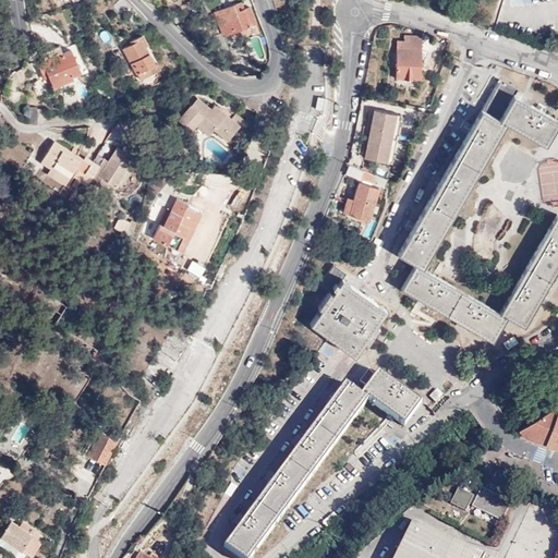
[(130,5),(124,0),(118,0),(113,5),(123,14),(130,5)]
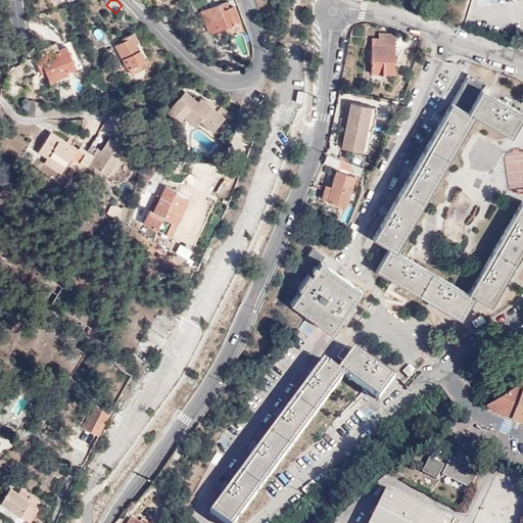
[(227,7),(225,1),(200,9),(207,29),(199,32),(202,42),(209,48),(216,45),(211,33),(237,24),(236,21),(240,19),(235,5),(227,7)]
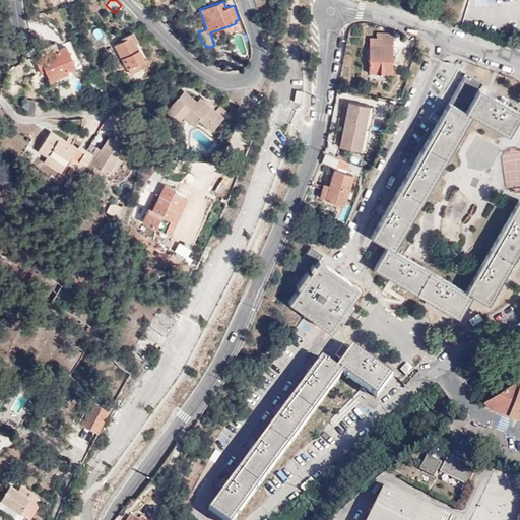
[(176,16),(170,20),(174,28),(181,23),(176,16)]
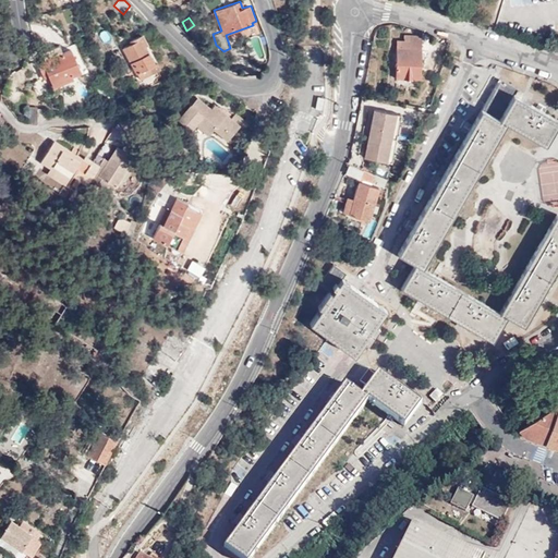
[(417,35),(410,35),(410,43),(404,41),(397,41),(396,79),(421,80),(422,38),(419,38),(417,35)]
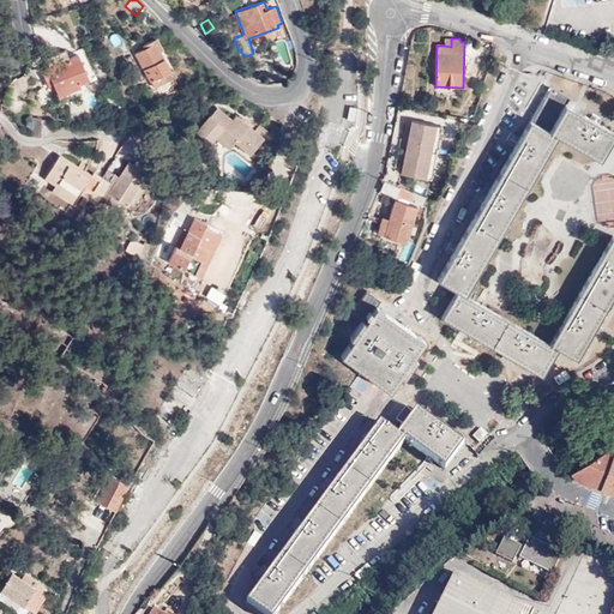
[(175,76),(156,42),(155,43),(152,41),(142,47),(144,49),(134,54),(154,88),(175,76)]
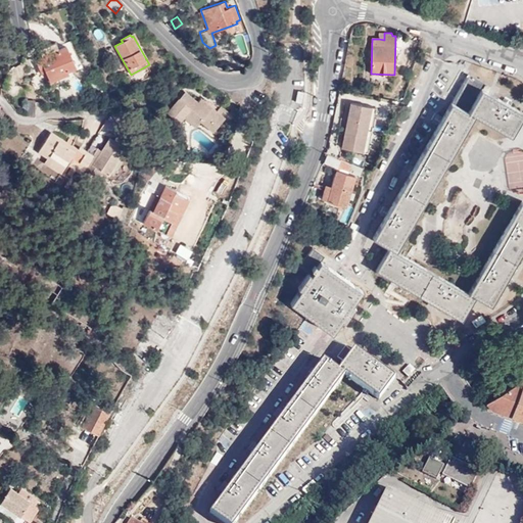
[(77,69),(66,47),(35,60),(40,73),(44,72),(48,82),(77,69)]
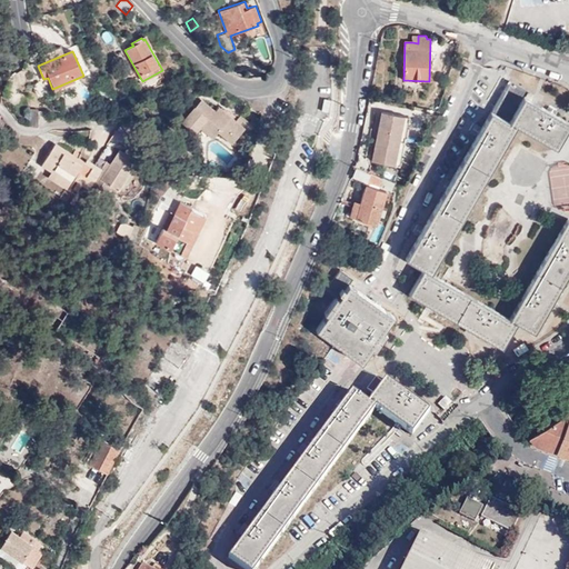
[(528,91),(510,81),(478,136),(449,182),(421,230),(405,257),(425,269),(409,295),(428,305),(470,330),(501,349),(517,323),(533,333),(548,308),(568,272),(568,219),(568,220),(509,320),(429,272),(517,126),(557,149),(568,128),(568,121),(550,110),(526,96),(528,91)]
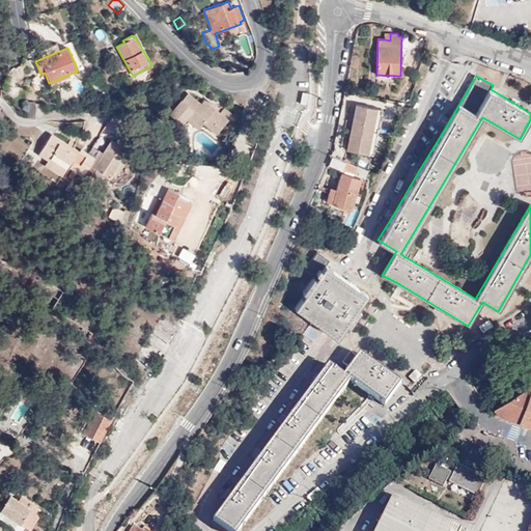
[(188,118),(199,128),(200,127),(202,122),(216,133),(231,114),(223,108),(219,113),(203,100),(200,104),(187,92),(169,114),(183,124),(186,120),(188,118)]
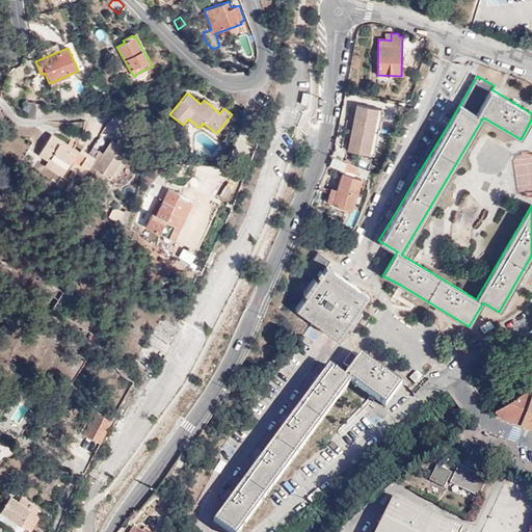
[(381,109),(356,104),(347,150),(373,155),(381,109)]
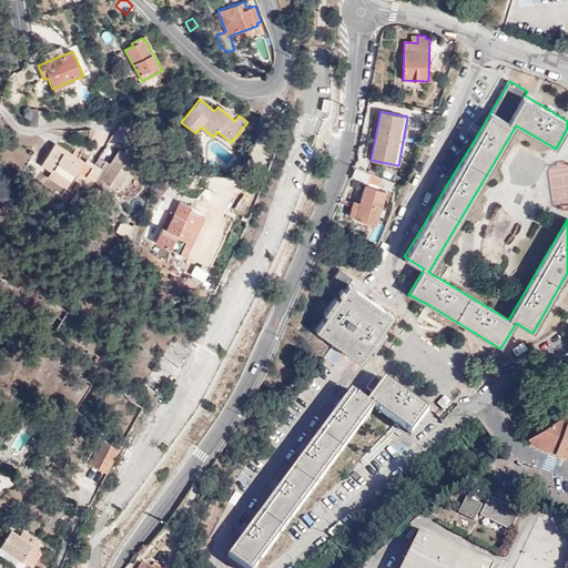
[(123,121),(119,121),(139,145),(145,140),(134,125),(129,119),(123,121)]
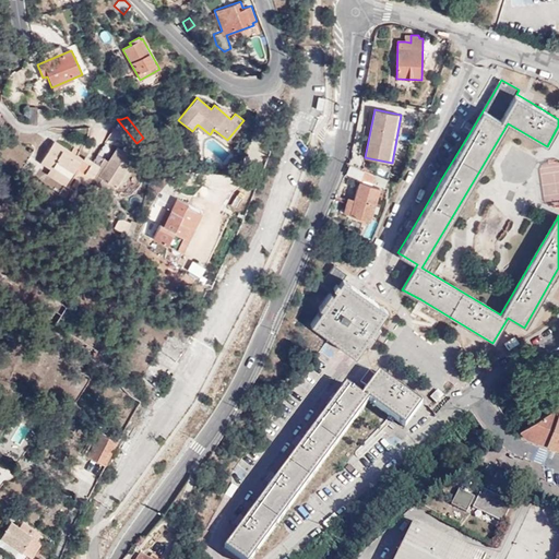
[(207,137),(210,134),(198,125),(195,127),(207,137)]
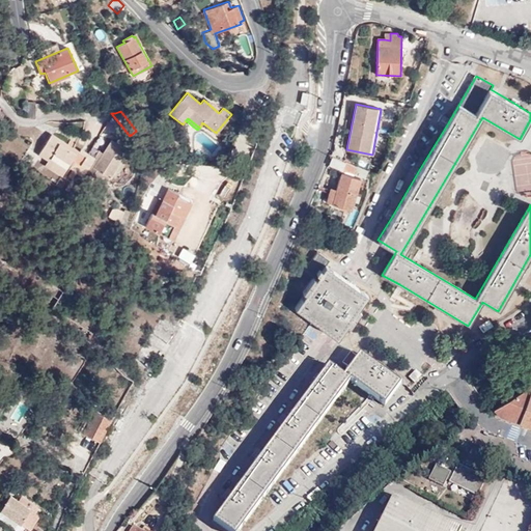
[(61,175),(62,173),(73,158),(76,154),(65,147),(67,144),(51,134),(37,154),(48,160),(56,165),(53,170),(61,175)]
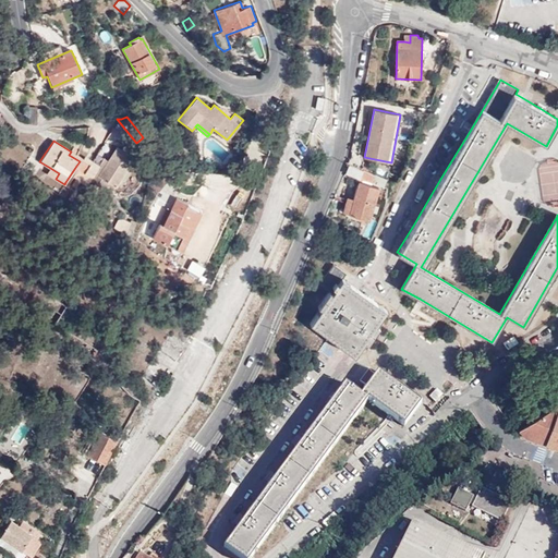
[(97,177),(109,183),(116,186),(133,158),(125,153),(121,149),(117,146),(108,161),(97,177)]
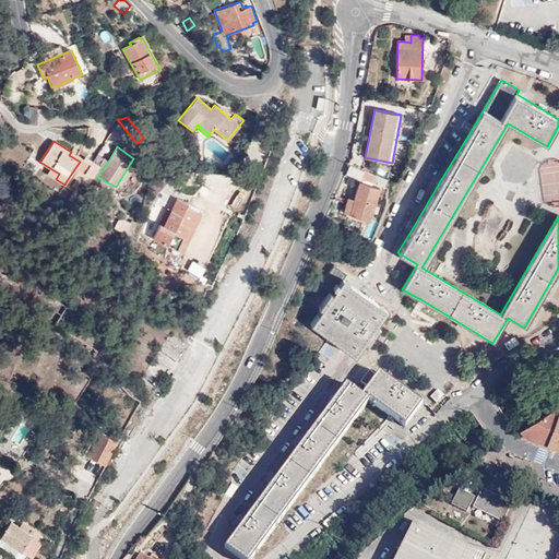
[(80,162),(82,158),(71,152),(69,155),(80,162)]
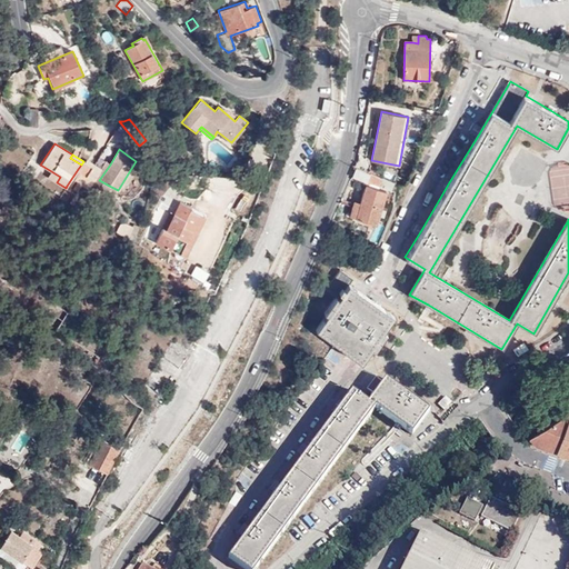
[(85,179),(91,183),(100,170),(87,160),(85,162),(83,161),(81,165),(78,169),(88,175),(85,179)]
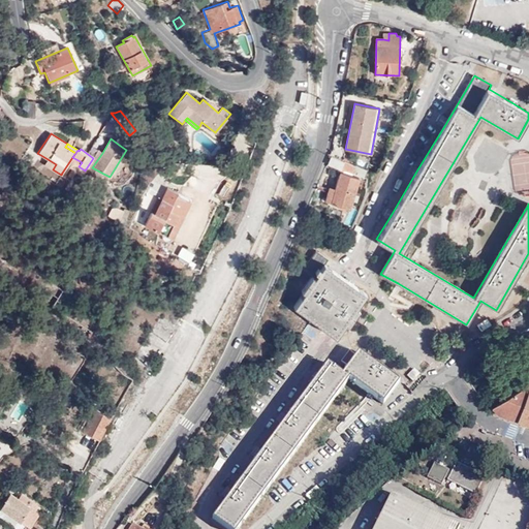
[(99,180),(103,174),(92,167),(102,153),(98,150),(93,158),(85,170),(99,180)]
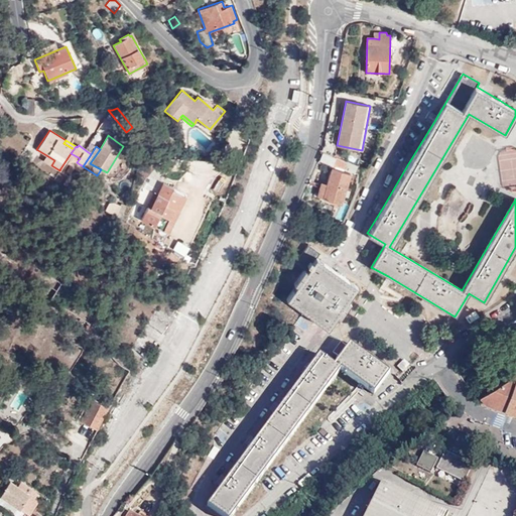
[(333,164),(336,157),(321,152),(318,160),(333,165),(333,164)]
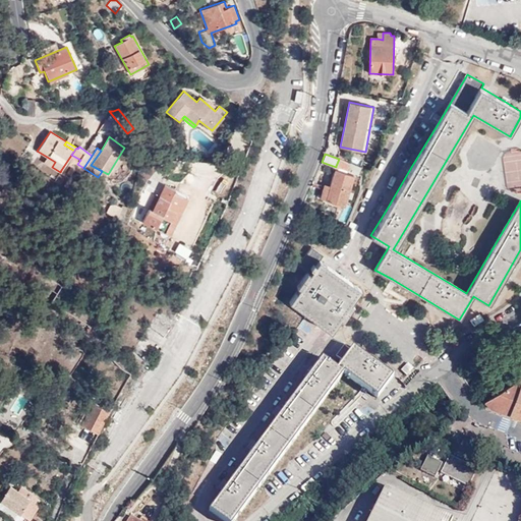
[(70,176),(74,169),(77,164),(80,160),(71,155),(61,170),(70,176)]
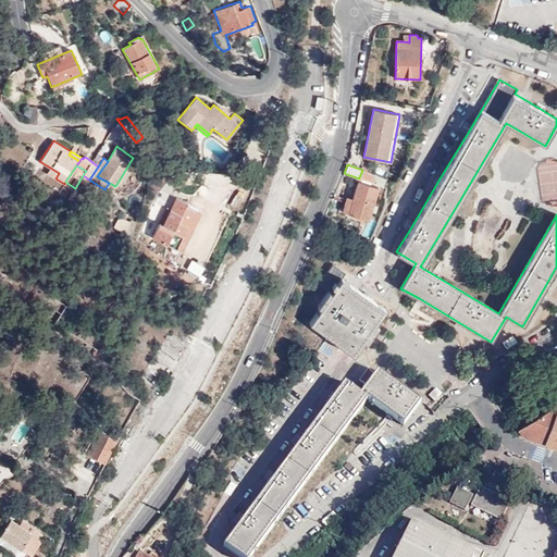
[(47,173),(56,178),(59,173),(50,168),(47,173)]
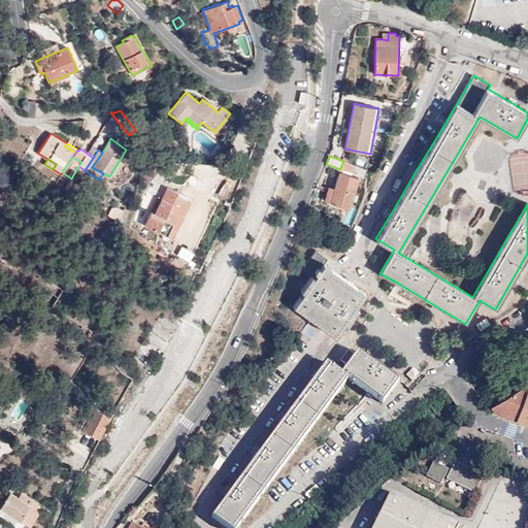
[(353,173),(355,165),(343,161),(340,168),(353,173)]
